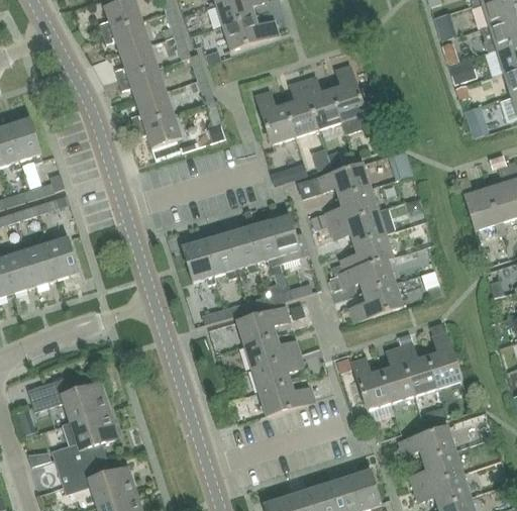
[(99,23),(102,33),(142,20),(136,0),(123,0),(104,6),(109,20),(99,23)]
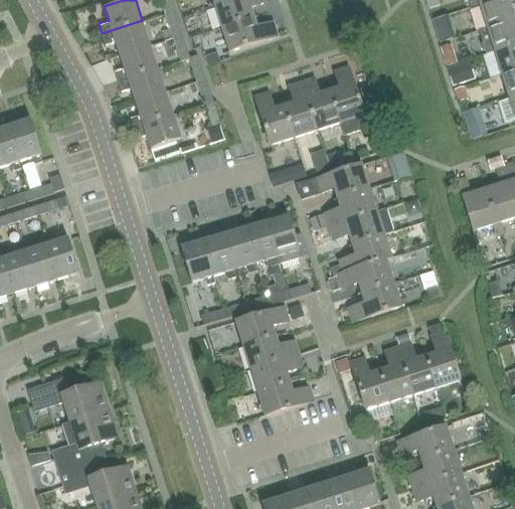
[(161,0),(165,12),(175,9),(171,0),(161,0)]
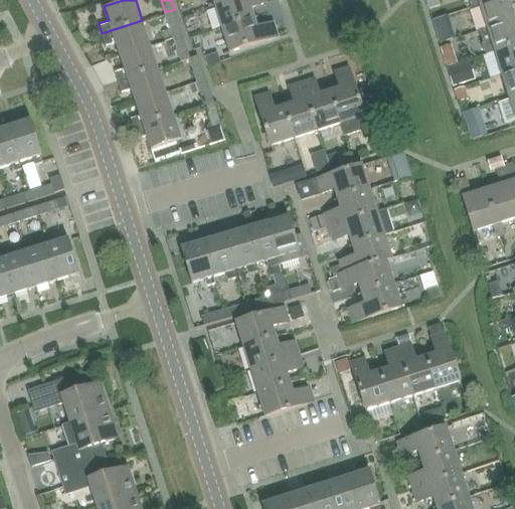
[(267,1),(267,0),(222,0),(213,3),(220,27),(254,16),(250,6),(267,1)]
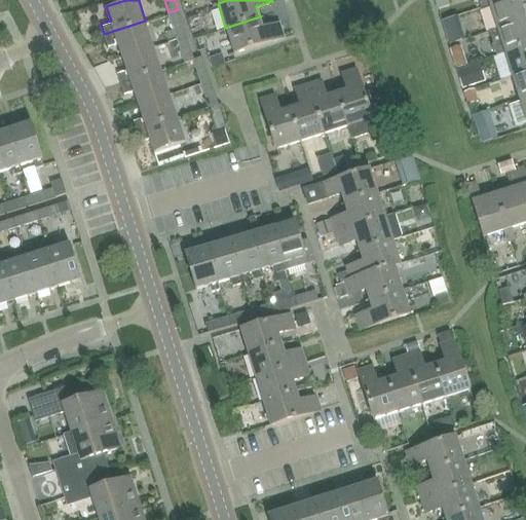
[(497,26),(525,16),(525,4),(525,3),(525,2),(525,0),(495,0),(489,2),(497,26)]
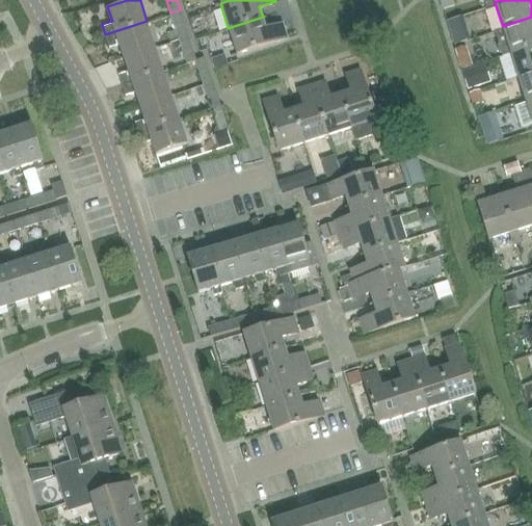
[(179,36),(188,33),(181,9),(170,12),(179,36)]
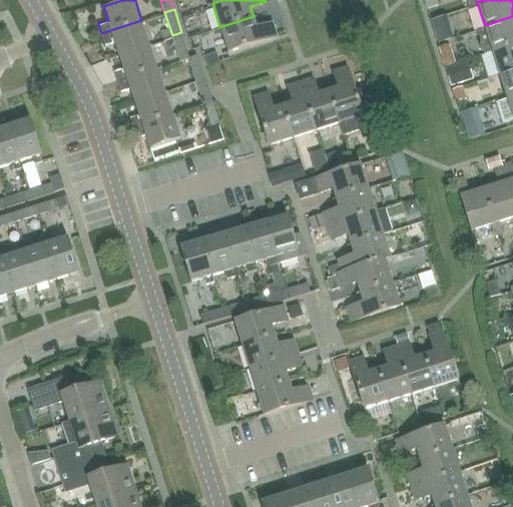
[(257,26),(253,16),(219,27),(227,50),(277,34),(272,21),(257,26)]
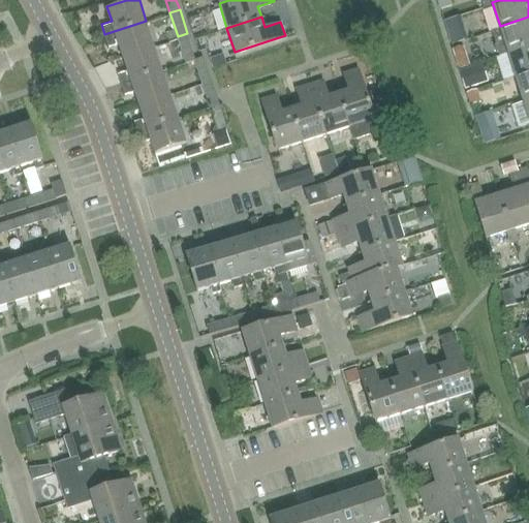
[(507,50),(528,42),(528,17),(500,26),(507,50)]
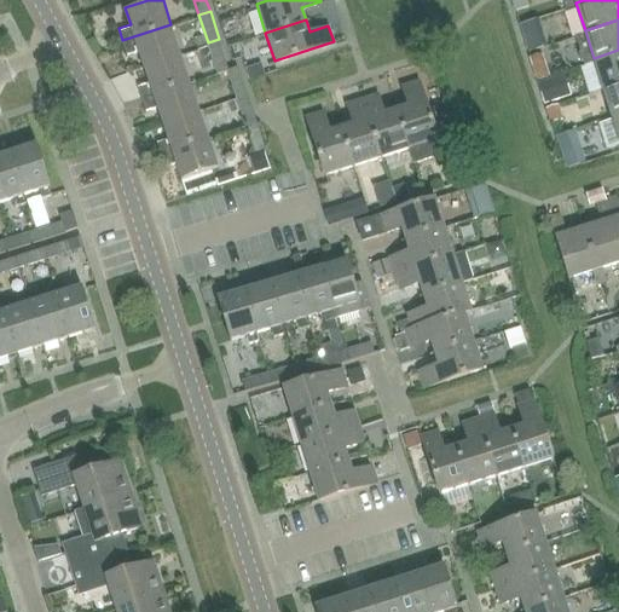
[(171,24),(122,40),(126,53),(139,48),(144,64),(180,52),(171,24)]
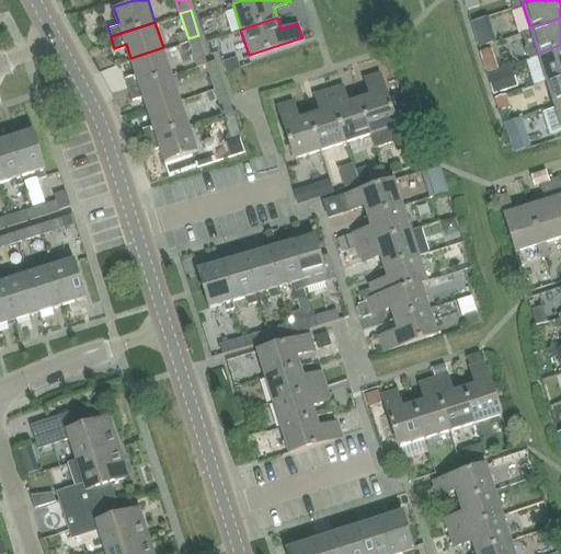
[(206,60),(198,35),(189,38),(197,64),(206,60)]
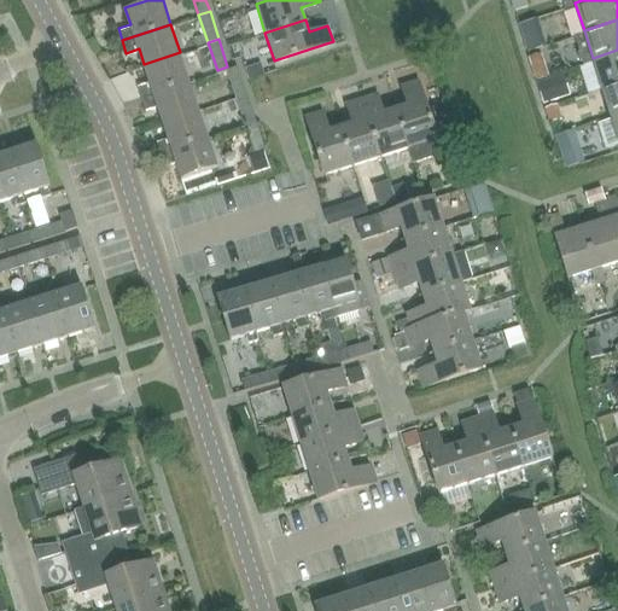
[(548,69),(542,48),(529,52),(535,74),(548,69)]
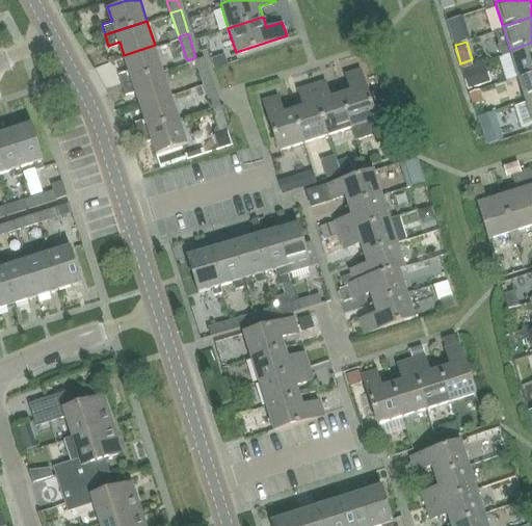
[(517,74),(531,69),(531,43),(510,50),(517,74)]
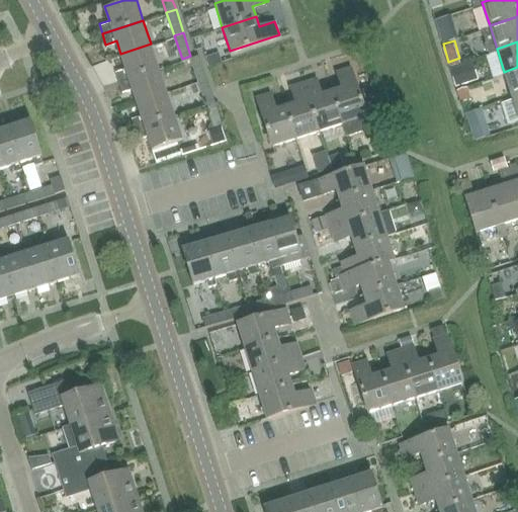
[(151,44),(120,54),(124,67),(115,70),(118,80),(158,68),(151,44)]
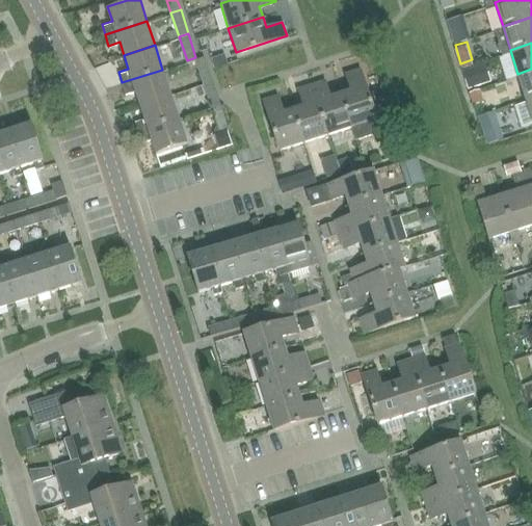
[(204,83),(213,80),(205,54),(195,57),(204,83)]
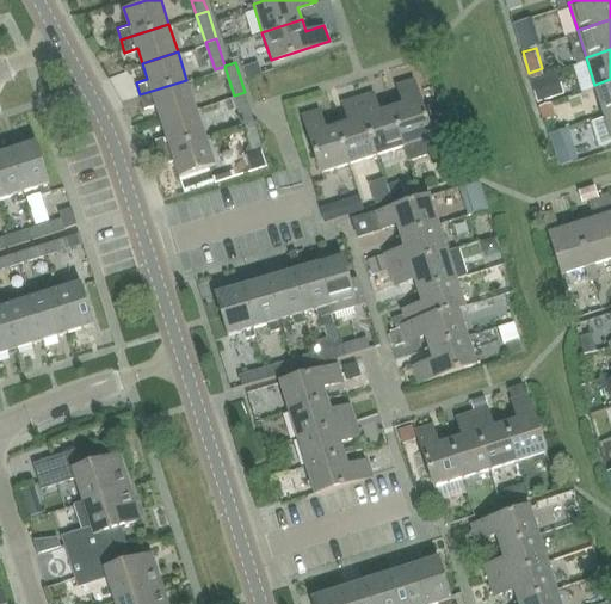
[(557,69),(530,78),(537,99),(563,91),(557,69)]
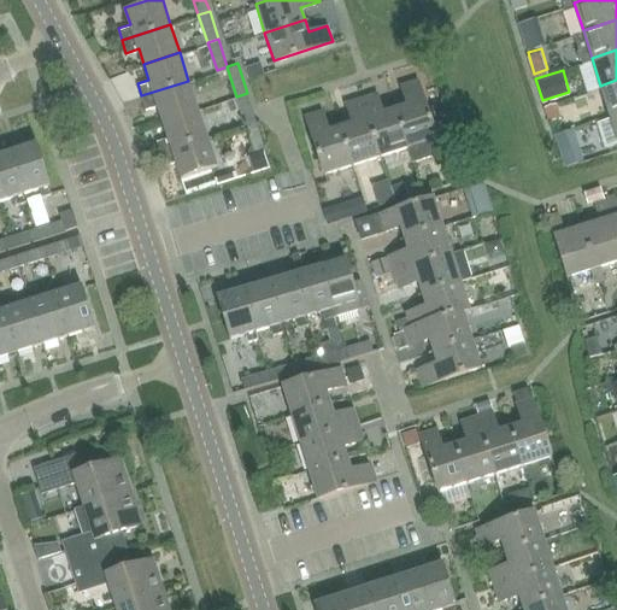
[(394,109),(407,146),(435,136),(416,78),(400,83),(407,104),(394,109)]
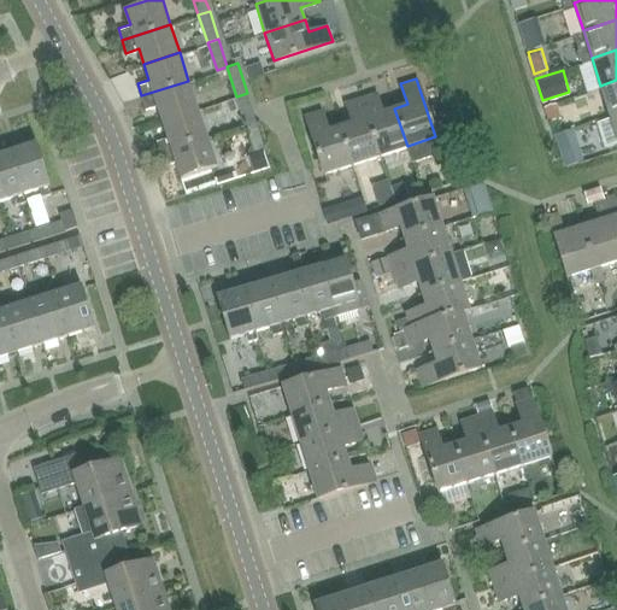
[(610,112),(616,110),(616,80),(600,86),(610,112)]
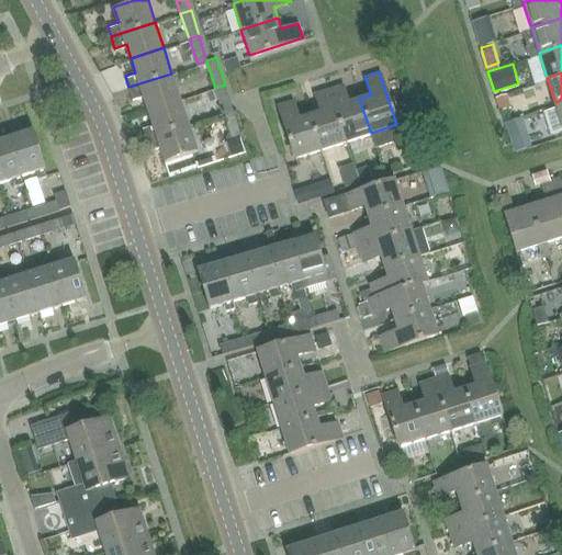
[(171,74),(128,87),(132,98),(143,94),(148,109),(180,99),(171,74)]
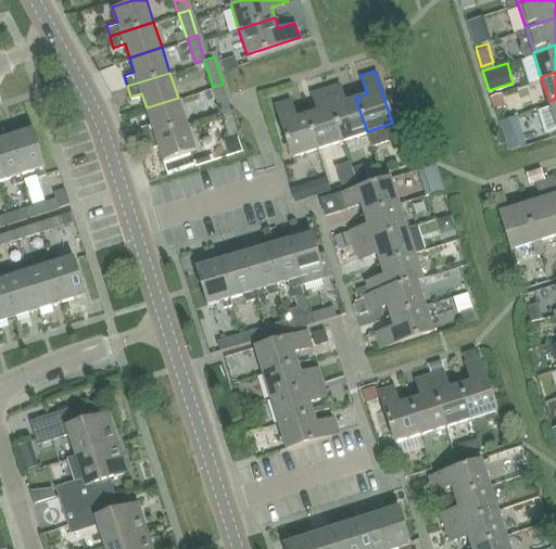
[(367,131),(355,98),(345,101),(339,83),(325,87),(341,139),(367,131)]
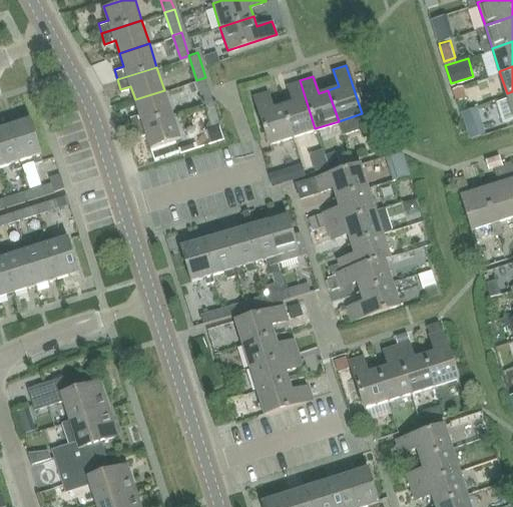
[(204,103),(213,100),(205,77),(196,80),(204,103)]
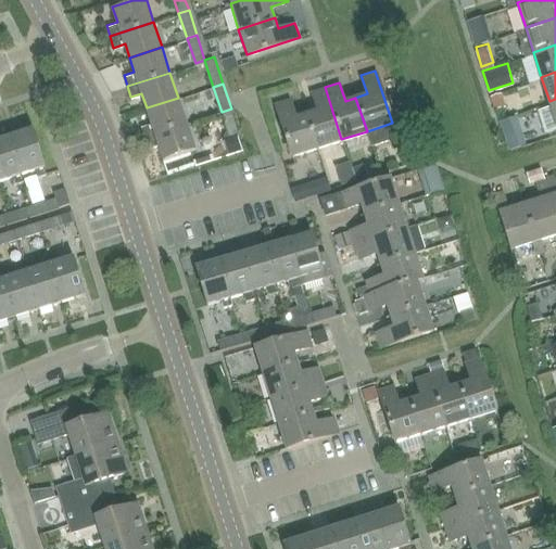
[(341,139),(325,87),(311,91),(317,110),(305,113),(316,148),(341,139)]
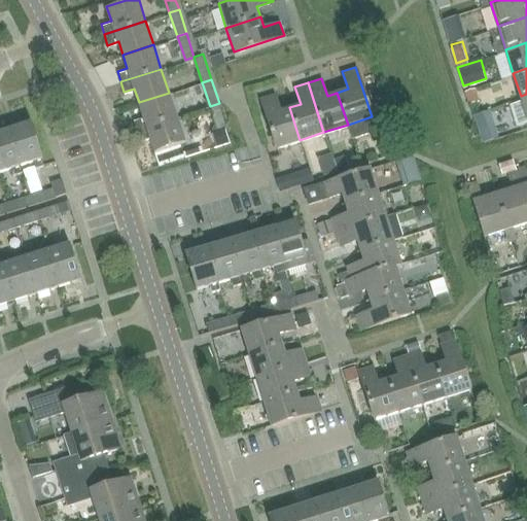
[(469,104),(481,100),(476,84),(464,88),(469,104)]
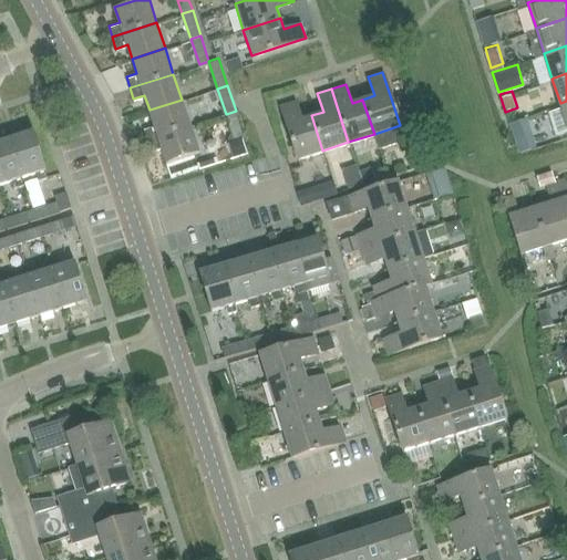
[(182,100),(150,110),(154,124),(143,128),(146,140),(191,125),(182,100)]
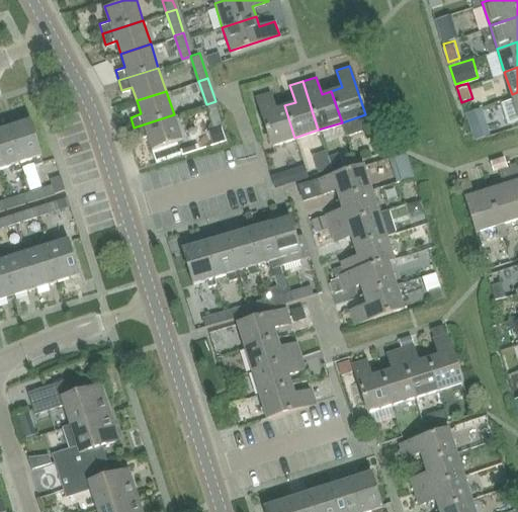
[(271,145),(294,138),(284,105),(275,108),(269,92),(255,96),(271,145)]
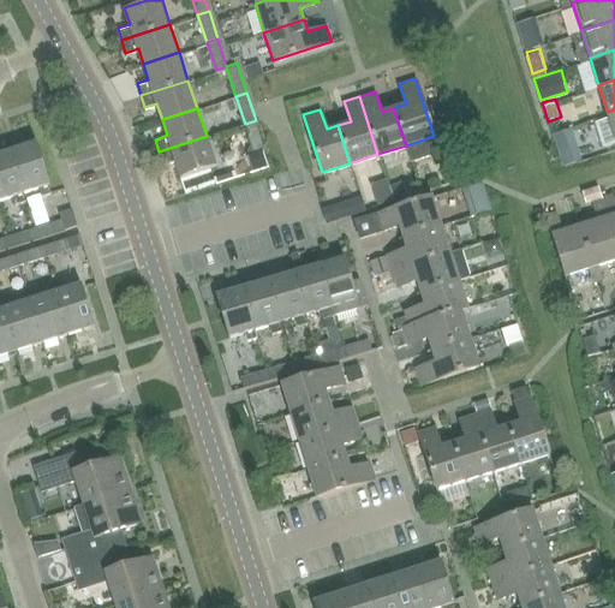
[(266,148),(256,120),(245,124),(255,150),(266,148)]
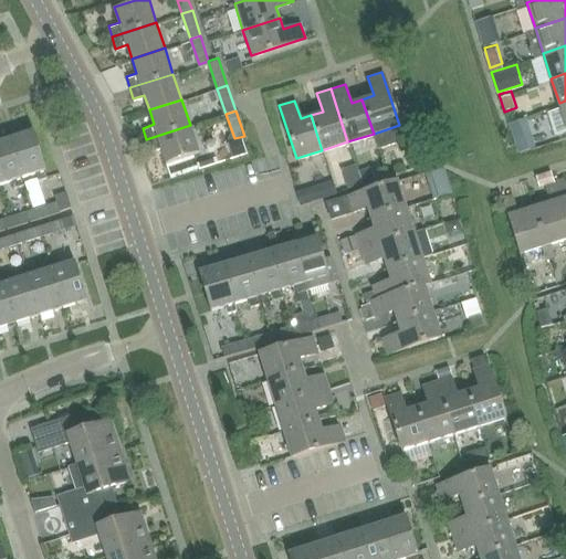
[(198,151),(190,125),(146,139),(149,150),(160,147),(170,177),(197,168),(192,154),(198,151)]
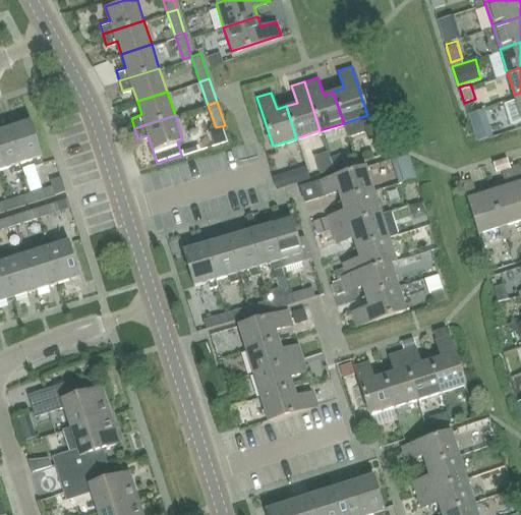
[(7,126),(18,161),(32,157),(35,164),(44,161),(41,154),(42,154),(32,119),(7,126)]
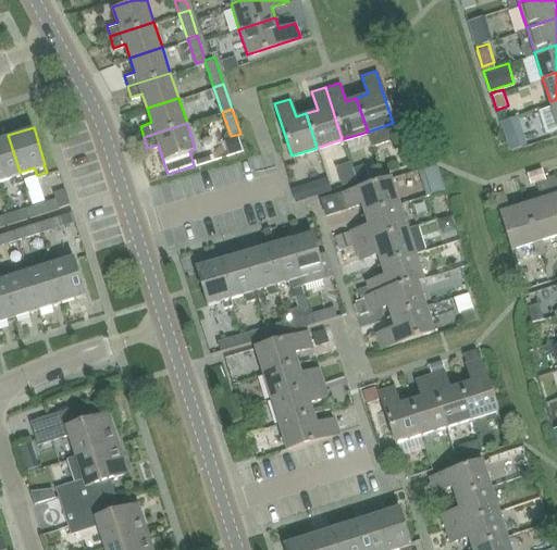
[(240,134),(231,136),(236,151),(245,149),(240,134)]
